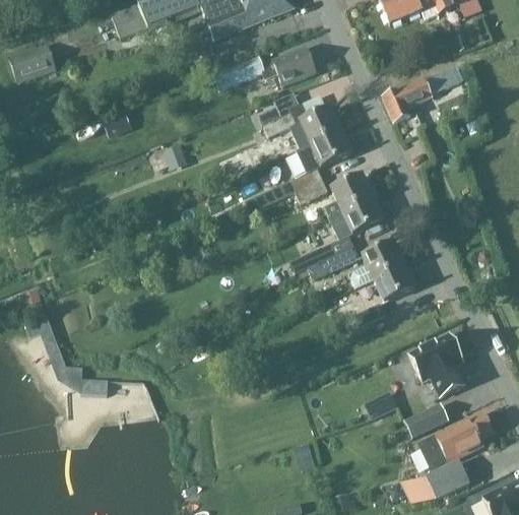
[(136,0),(137,3),(112,12),(121,38),(148,27),(149,29),(168,23),(167,20),(171,23),(202,11),(212,37),(238,26),(237,25),(241,24),(243,27),(255,22),(250,8),(264,2),(263,0),(136,0)]
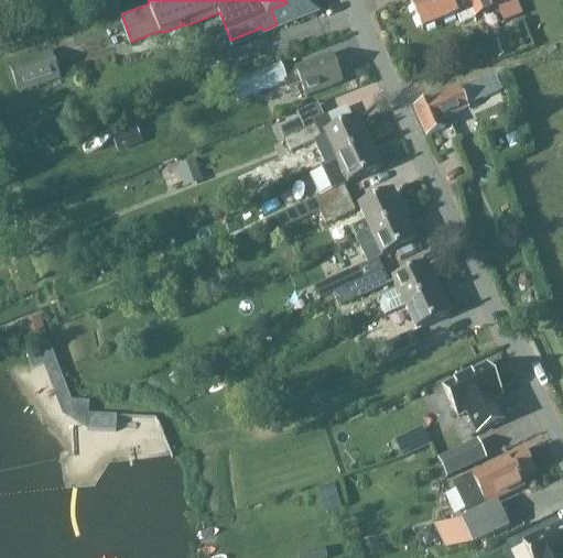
[(271,9),(277,24),(320,8),(316,0),(285,0),(287,2),(271,9)]
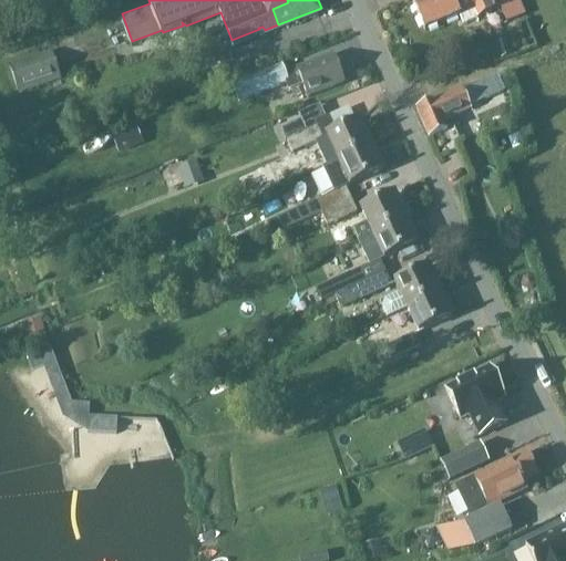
[(413,0),(425,27),(475,6),(473,0),(413,0)]
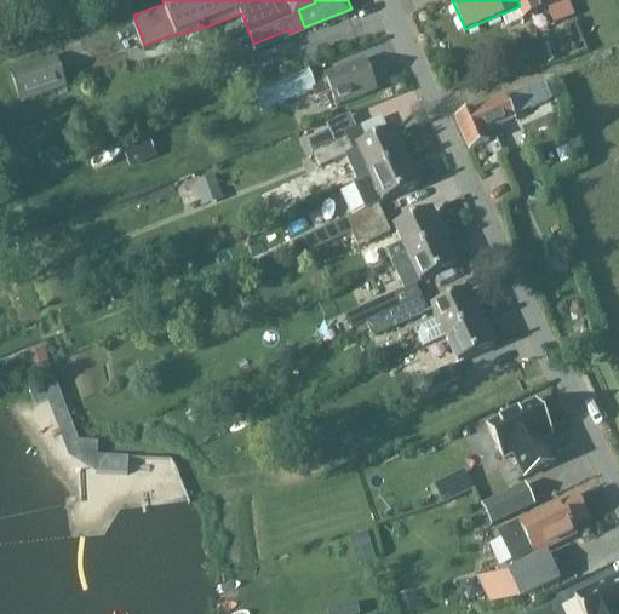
[(517,0),(520,6),(525,16),(550,5),(556,18),(574,10),(569,0),(517,0)]
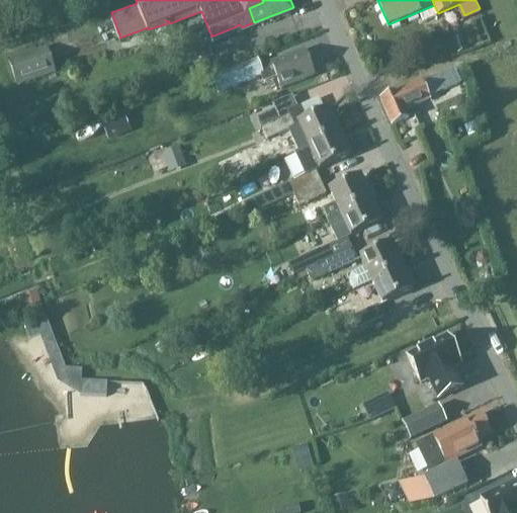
[(56,68),(56,67),(48,44),(9,57),(17,80),(56,68)]
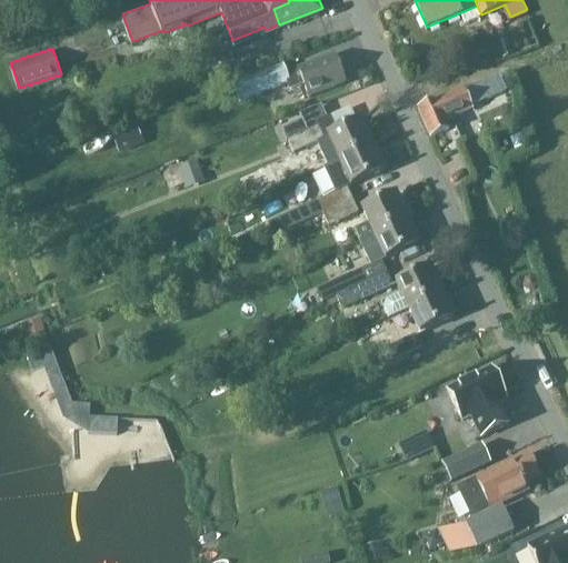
[(235,81),(240,97),(289,78),(291,86),(304,81),(309,93),(346,79),(335,51),(298,66),(299,68),(288,72),(284,62),(235,81)]
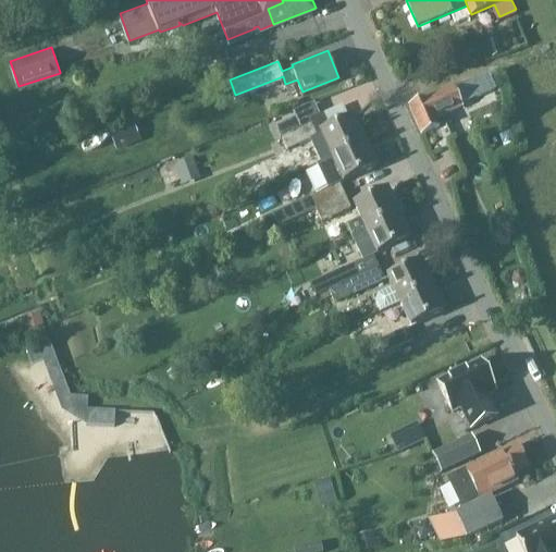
[(472,78),(479,93),(495,86),(489,71),(472,78)]
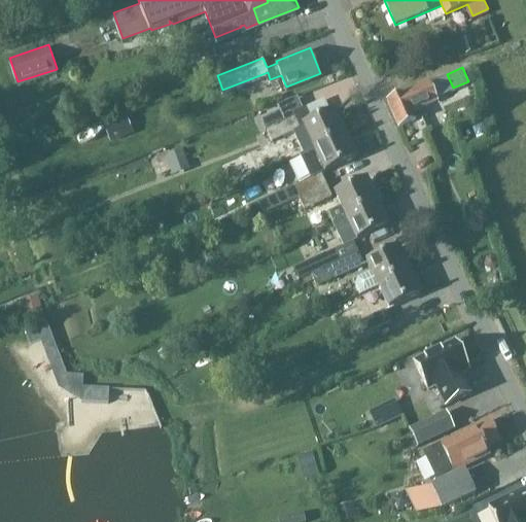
[(413,108),(439,98),(430,77),(404,89),(405,90),(388,97),(399,124),(416,116),(413,108)]
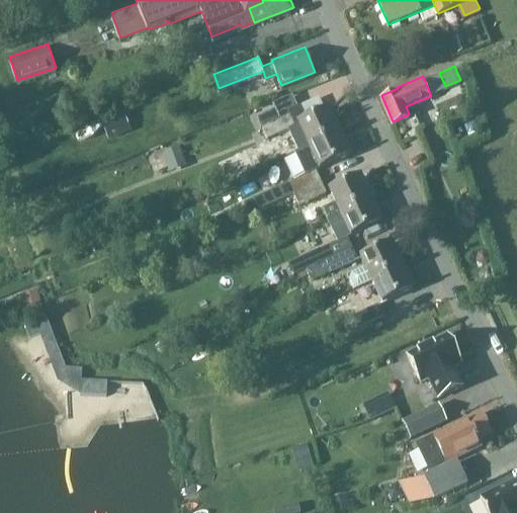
[(276,106),(258,114),(268,136),(288,126),(299,149),(308,144),(340,129),(330,106),(309,116),(300,102),(288,108),(290,111),(280,115),(276,106)]
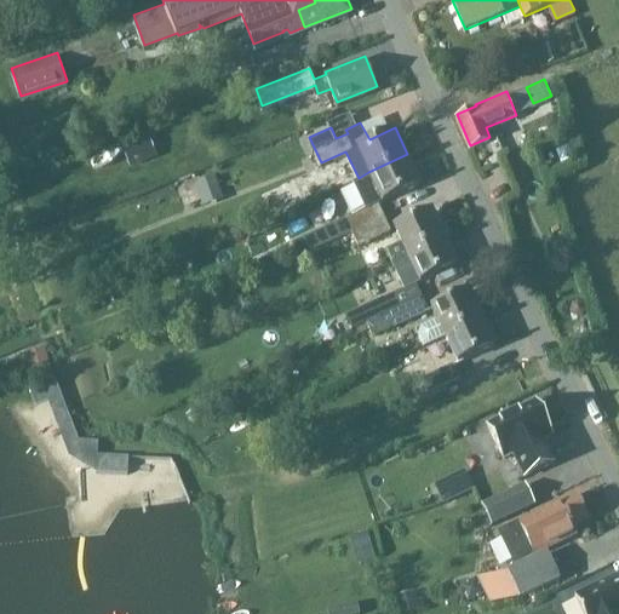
[(130,162),(158,153),(149,131),(121,142),(130,162)]
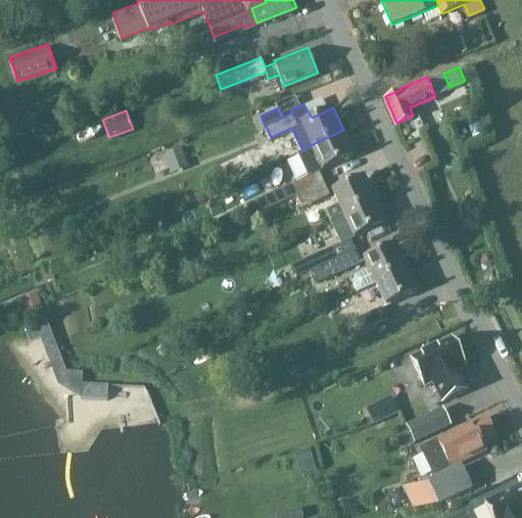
[(302,150),(298,152),(307,174),(319,169),(320,170),(354,153),(343,130),(311,145),(302,150)]
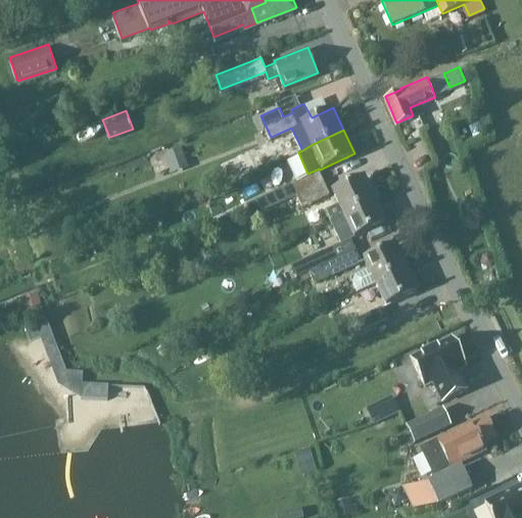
[(189,165),(182,144),(155,154),(161,170),(170,167),(172,171),(189,165)]
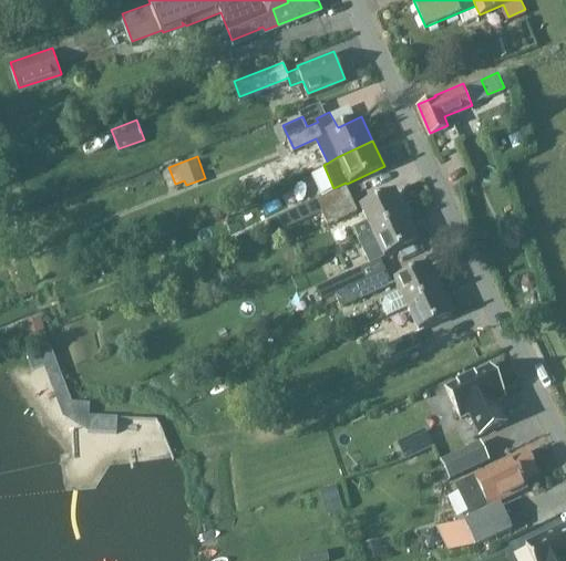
[(333,188),(316,197),(321,209),(352,196),(347,184),(346,183),(333,188)]
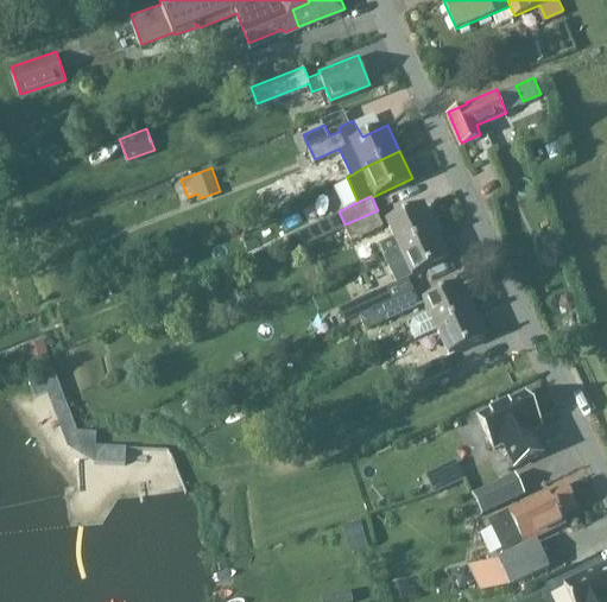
[(385,254),(436,230),(424,203),(386,221),(392,235),(379,241),(385,254)]
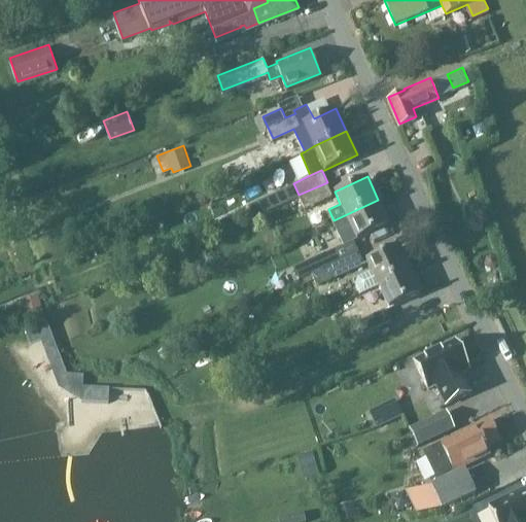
[(327,182),(299,195),(305,207),(332,194),(327,182)]
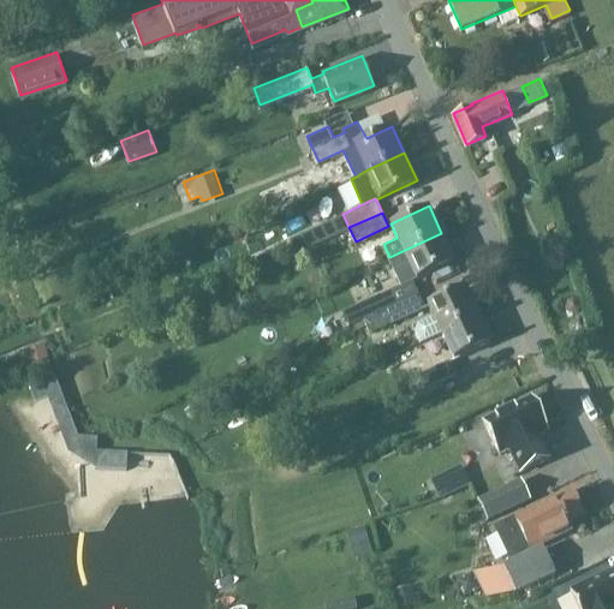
[(343,214),(291,238),(297,251),(349,227),(343,214)]
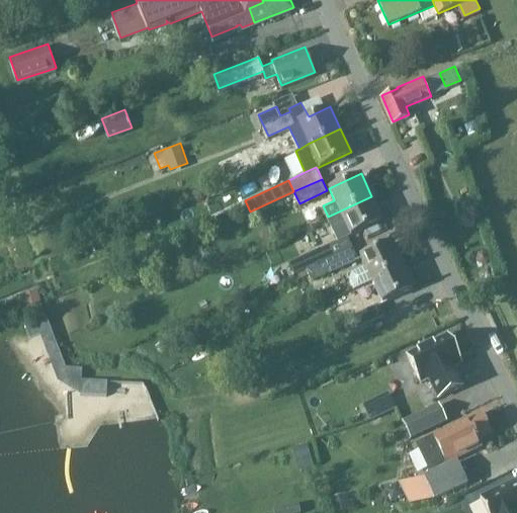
[(334,229),(338,238),(347,234),(348,235),(382,219),(371,196),(339,211),(328,217),(334,229)]
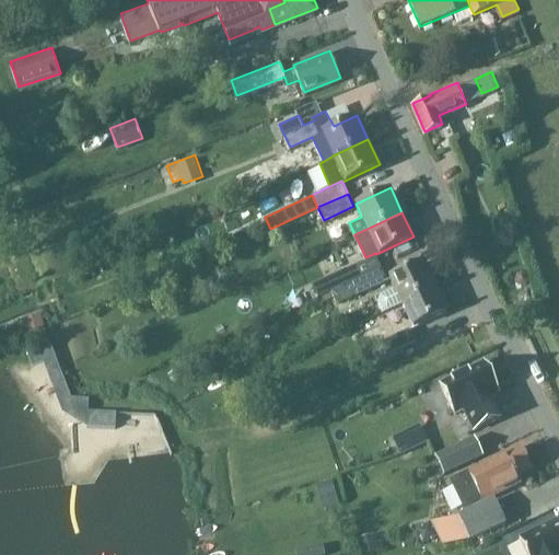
[(375,253),(365,257),(347,266),(347,265),(324,275),(325,276),(312,282),(317,295),(330,288),(382,266),(376,254),(375,253)]
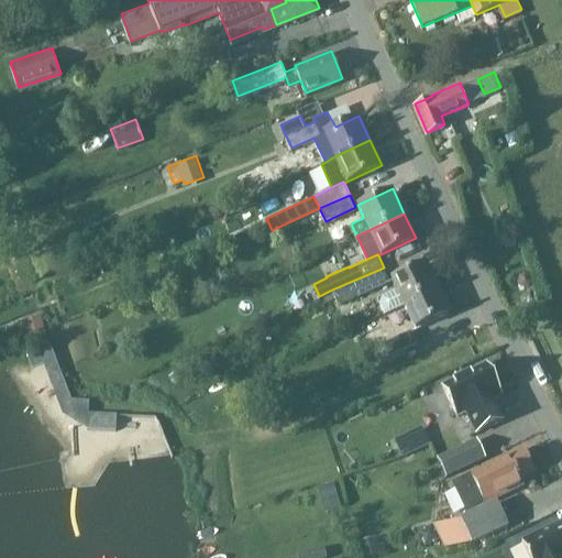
[(397,306),(404,303),(438,286),(427,262),(392,279),(396,287),(382,293),(379,301),(384,310),(397,306)]
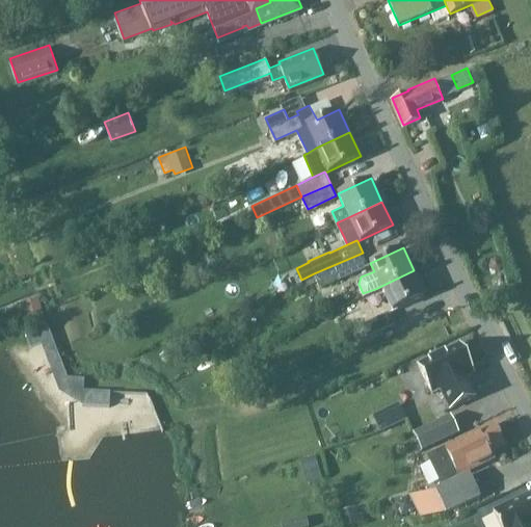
[(339,278),(346,274),(368,265),(363,253),(314,273),(318,284),(338,274),(339,278)]
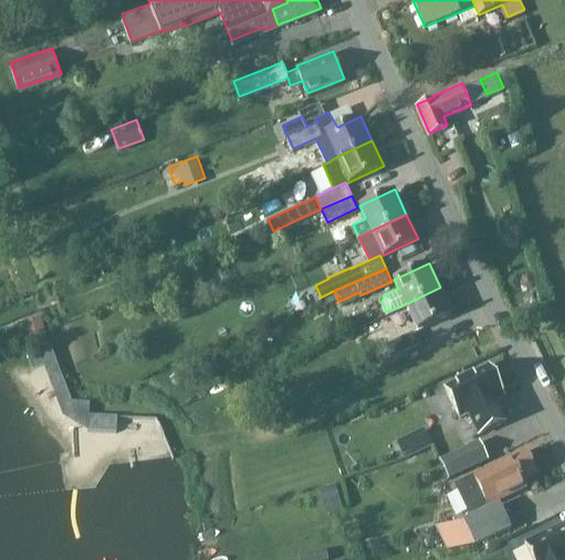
[(522,273),(520,278),(522,284),(526,286),(532,284),(535,280),(533,274),(527,271),(522,273)]
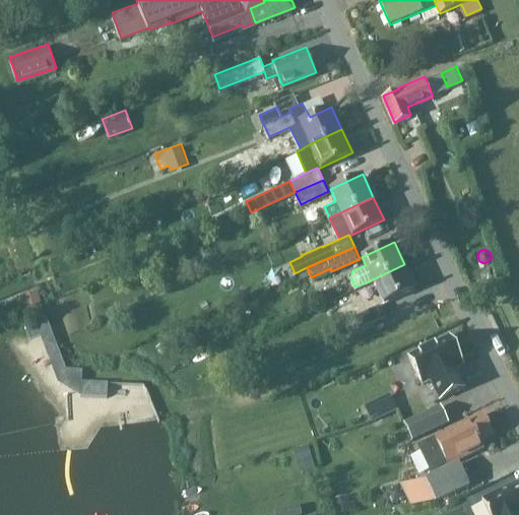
[(373,279),(383,302),(415,286),(404,264),(373,279)]
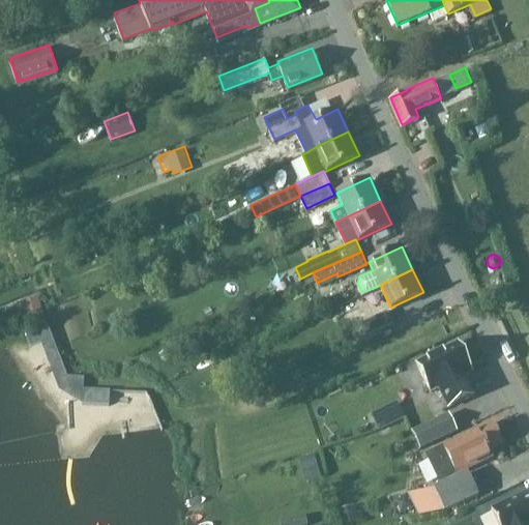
[(39,299),(23,304),(28,321),(45,316),(39,299)]
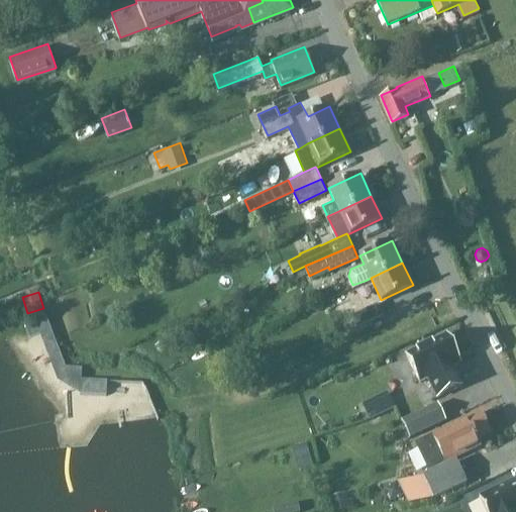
[(355,325),(384,312),(378,300),(350,313),(355,325)]
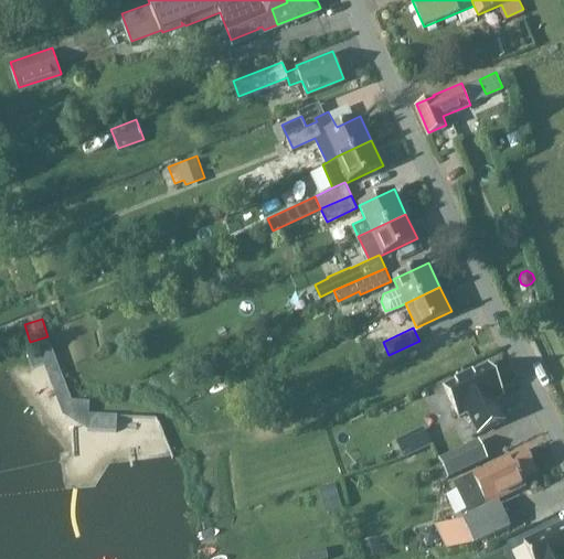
[(197,355),(194,367),(205,369),(208,357),(197,355)]
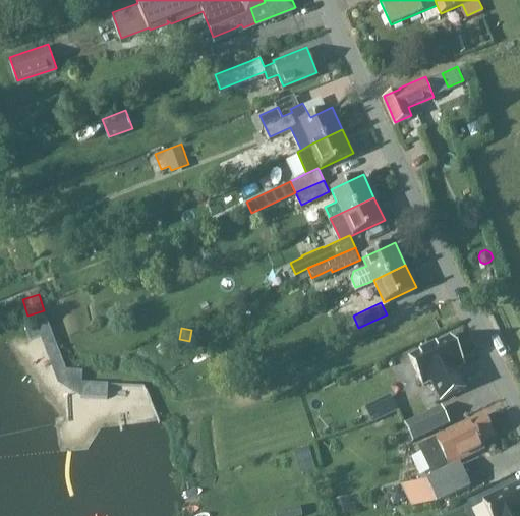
[(423,382),(431,378),(441,398),(465,386),(459,373),(458,374),(454,366),(464,362),(450,334),(410,354),(423,382)]
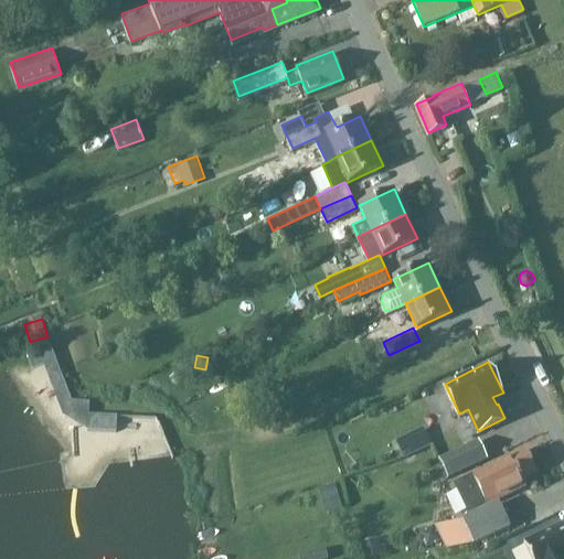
[(424,425),(396,438),(403,454),(432,441),(424,425)]
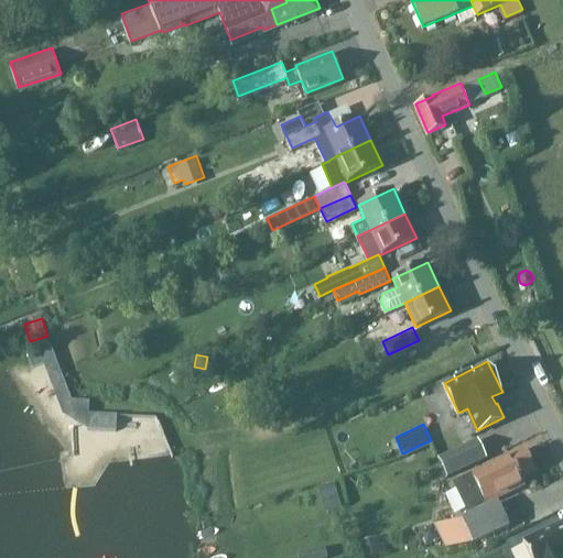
[(478,436),(440,455),(447,472),(486,453),(478,436)]
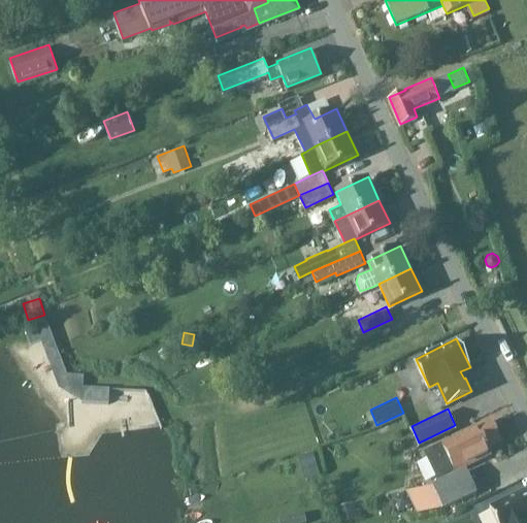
[(459,459),(500,438),(491,419),(426,451),(438,478),(462,466),(459,459)]
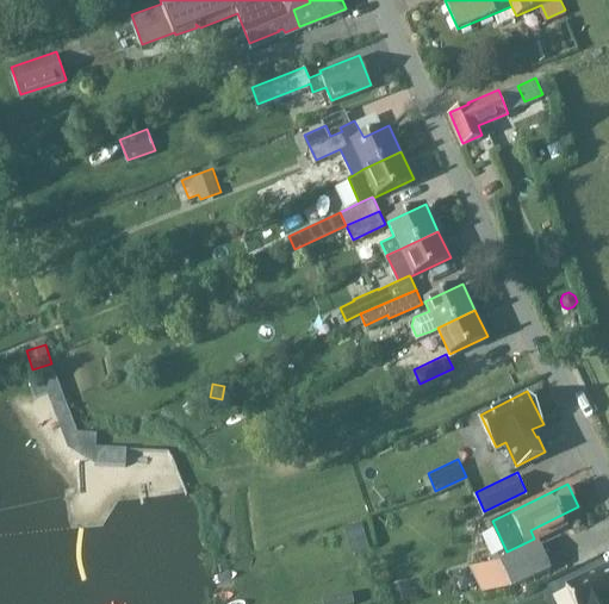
[(499,558),(468,561),(482,587),(511,584),(513,585),(552,566),(539,540),(499,558)]
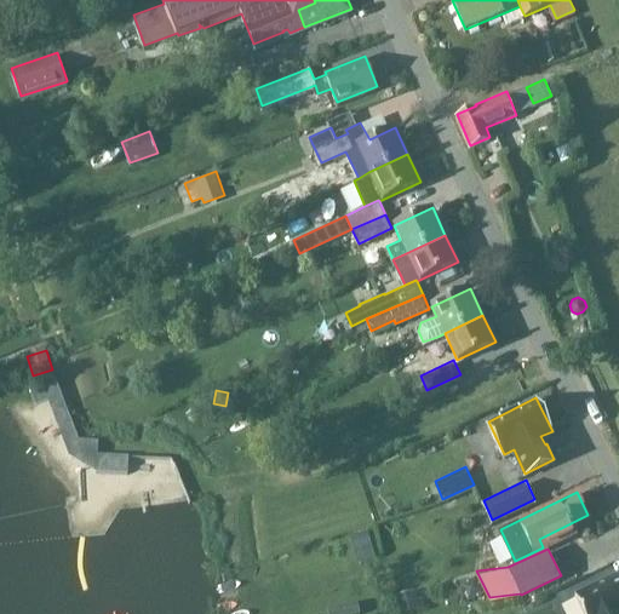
[(618,571),(575,592),(585,613),(618,613),(618,571)]
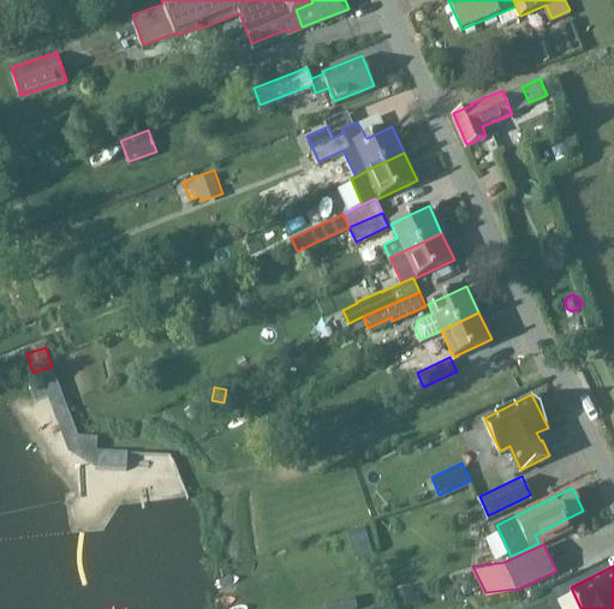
[(398,604),(422,597),(419,591),(413,592),(411,585),(394,591),(398,604)]
